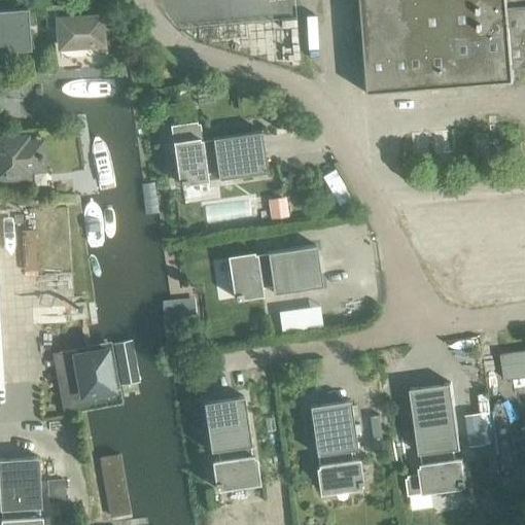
[(524,0),(357,0),(365,94),(515,82),(514,69),(524,67),(524,0)]
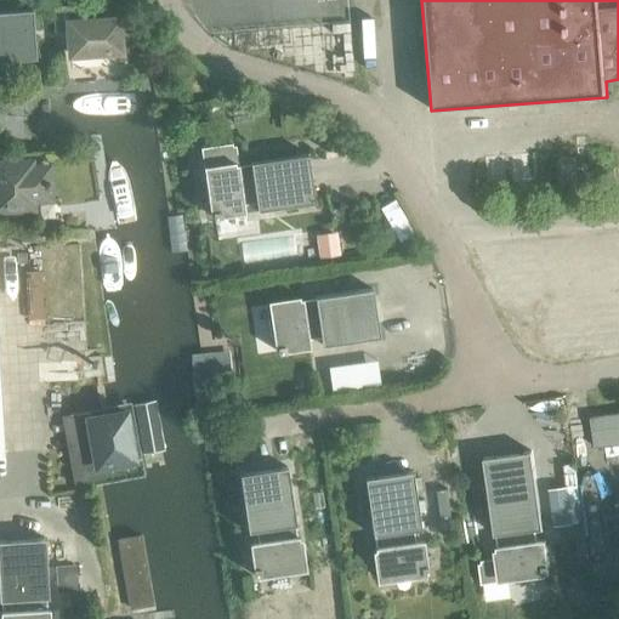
[(71,33),(72,57),(121,54),(119,22),(94,23),(92,9),(56,11),(57,33),(71,33)]
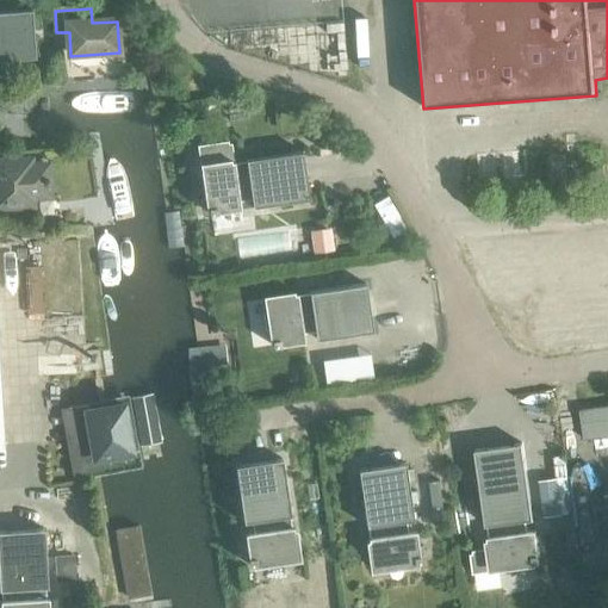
[(0,14),(0,62),(37,60),(33,12),(0,14)]
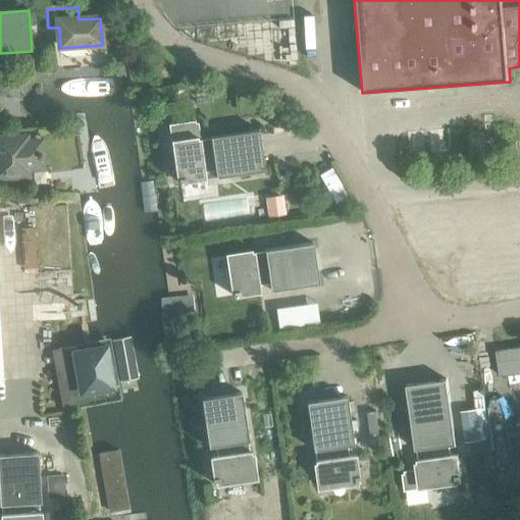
[(216,173),(213,146),(203,148),(199,125),(172,128),(180,186),(207,182),(206,174),(216,173)]
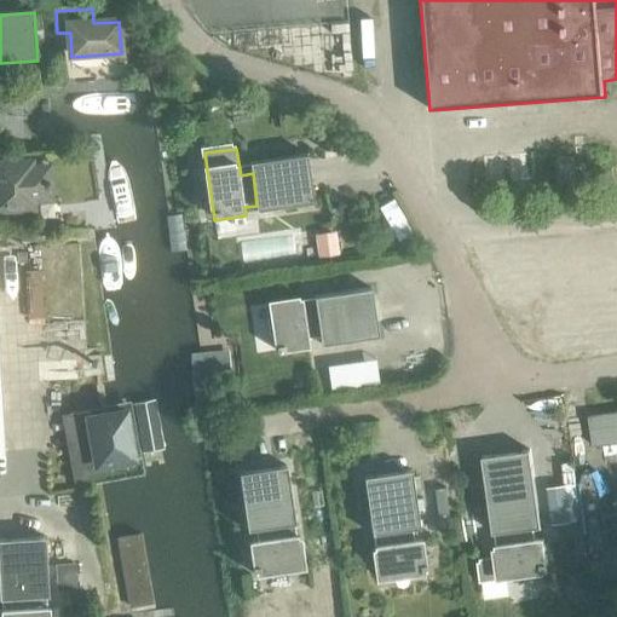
[(252,165),(253,173),(257,206),(258,213),(316,205),(309,156),(252,165)]
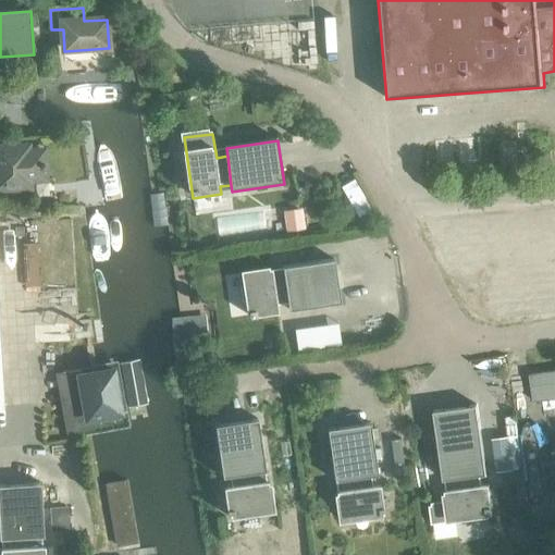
[(502,145),(504,169),(518,168),(517,144),(502,145)]
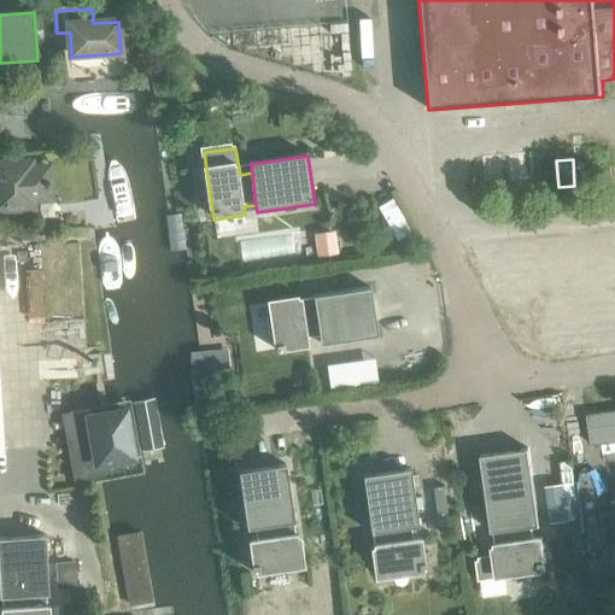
[(0,165),(0,212),(34,211),(34,203),(51,201),(50,170),(33,170),(31,164),(0,165)]
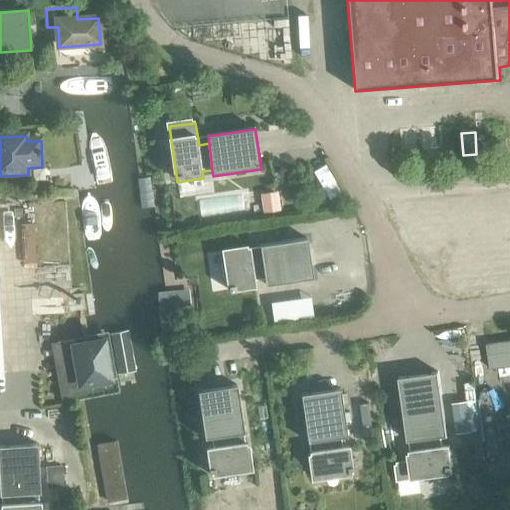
[(279,193),(262,196),(264,215),(282,212),(279,193)]
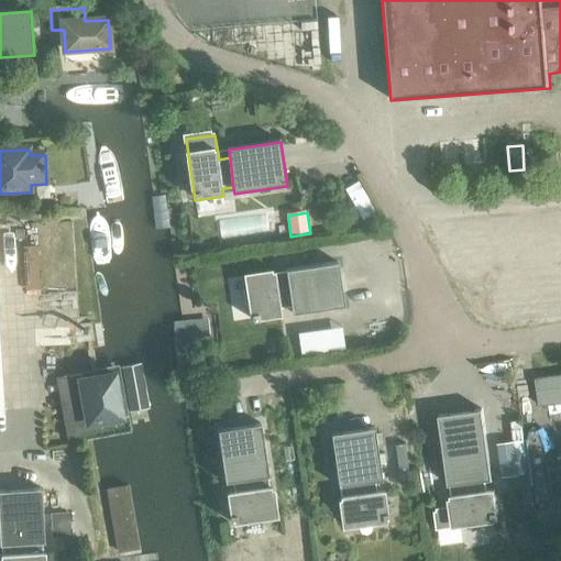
[(287,272),(288,279),(293,309),(294,316),(345,308),(339,264),(287,272)]
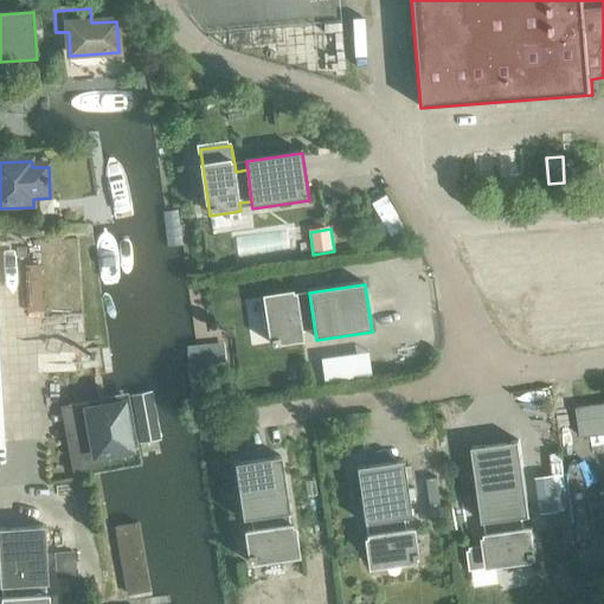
[(315,333),(310,301),(299,303),(297,295),(267,300),(274,347),(304,342),(303,334),(315,333)]
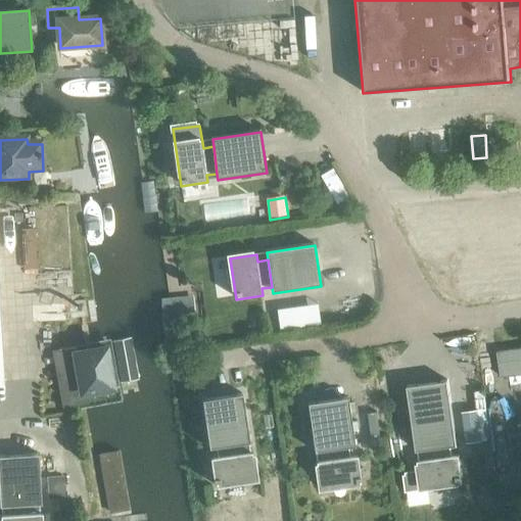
[(66,382),(72,408),(90,405),(88,393),(113,388),(106,347),(75,353),(80,379),(66,382)]
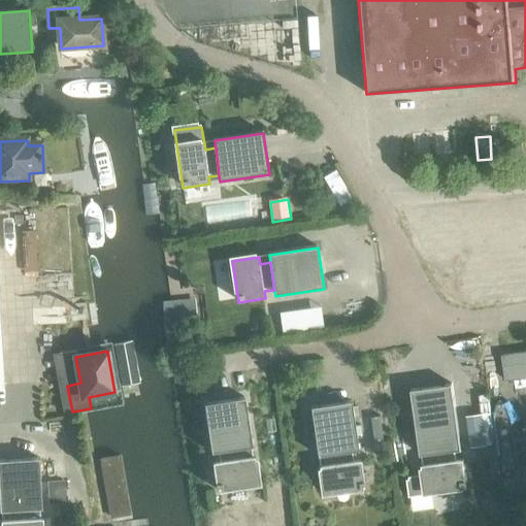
[(525,353),(503,357),(506,383),(525,379),(525,353)]
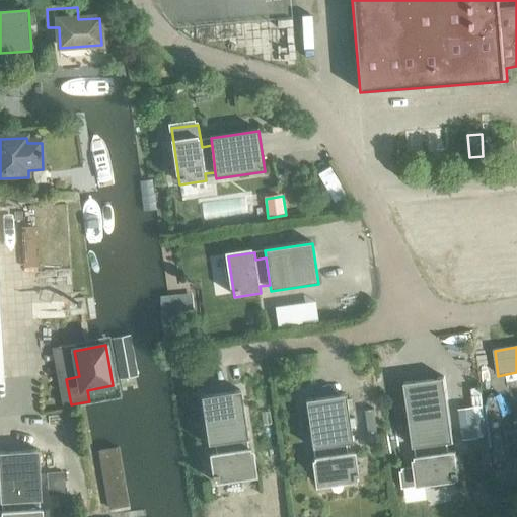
[(415,449),(416,449),(448,444),(454,443),(445,379),(405,385),(415,449)]
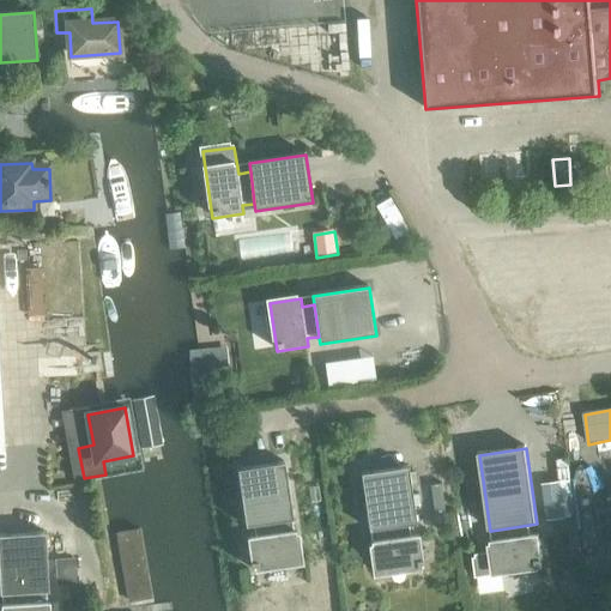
[(247,527),(255,526),(292,521),(294,521),(285,464),(239,471),(247,527)]
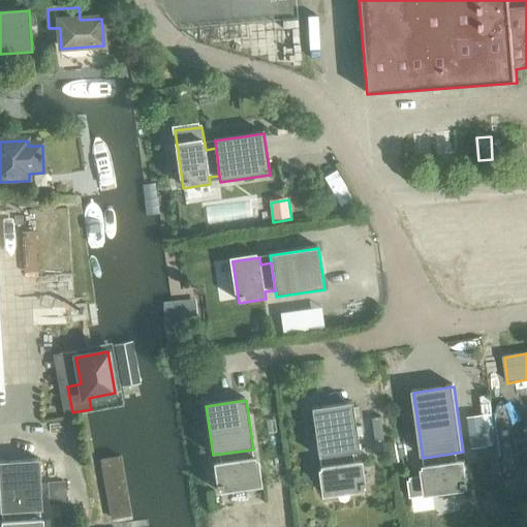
[(319,459),(327,458),(353,454),(360,453),(352,404),(312,409),(319,459)]
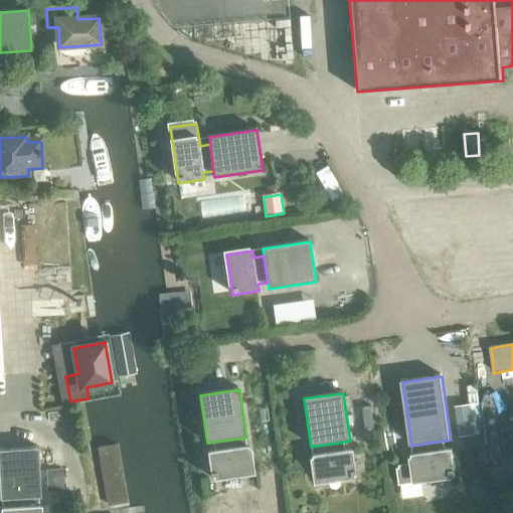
[(471,405),(457,407),(461,438),(475,437),(471,405)]
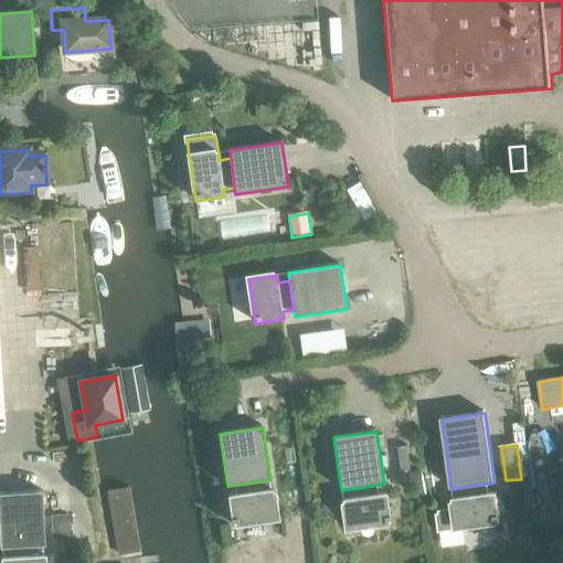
[(269,480),(235,485),(236,496),(229,497),(233,526),(277,519),(273,490),(272,490),(269,480)]
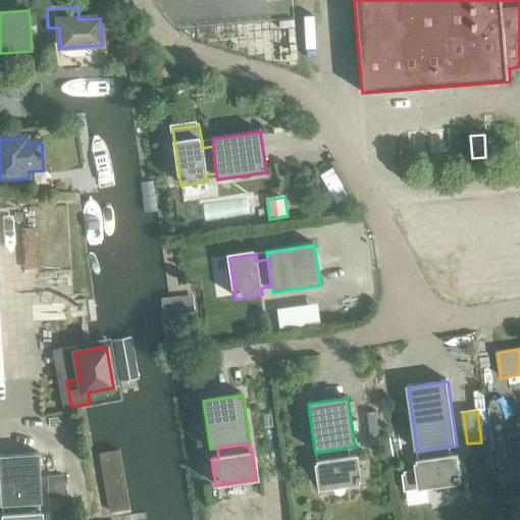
[(451,447),(418,452),(419,462),(418,462),(419,471),(405,473),(408,490),(463,482),(459,456),(452,457),(451,447)]
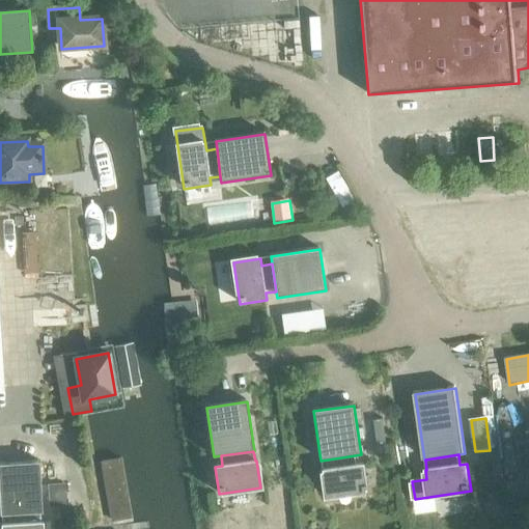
[(355,455),(328,460),(329,470),(322,471),(326,498),(367,492),(363,465),(356,466),(355,455)]
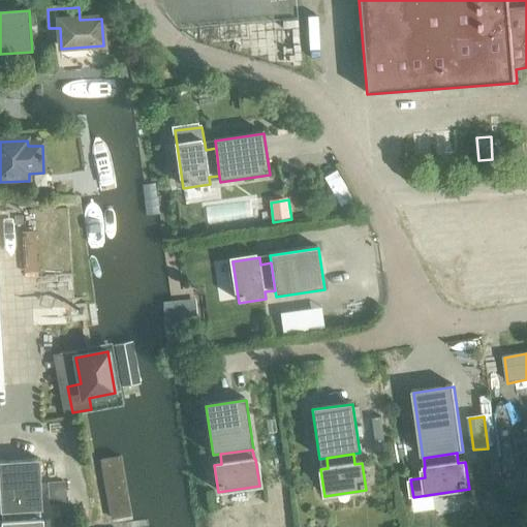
[(0,507),(0,514),(8,514),(35,512),(42,512),(39,461),(0,463),(0,507)]
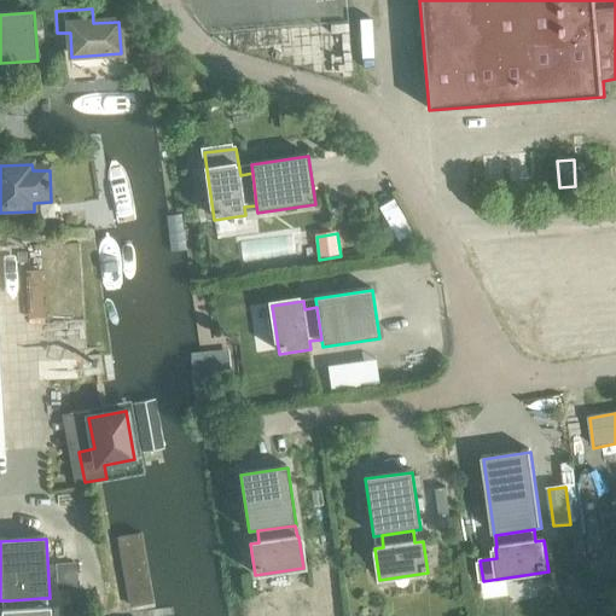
[(77,564),(57,565),(59,593),(79,592),(77,564)]
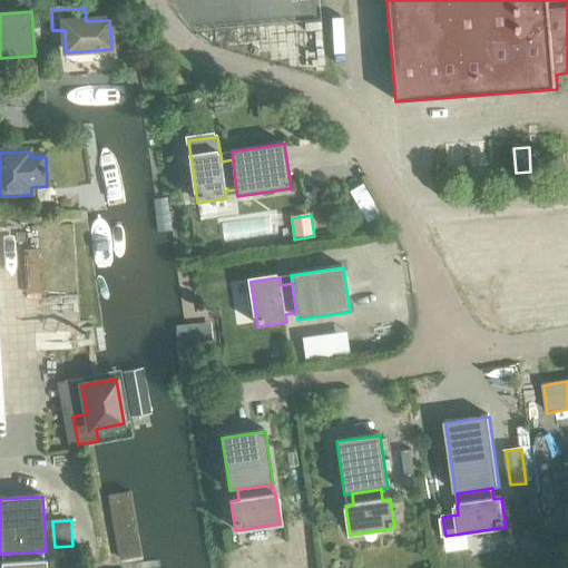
[(38,551),(9,554),(9,564),(1,565),(1,567),(47,567),(47,561),(39,561),(38,551)]
